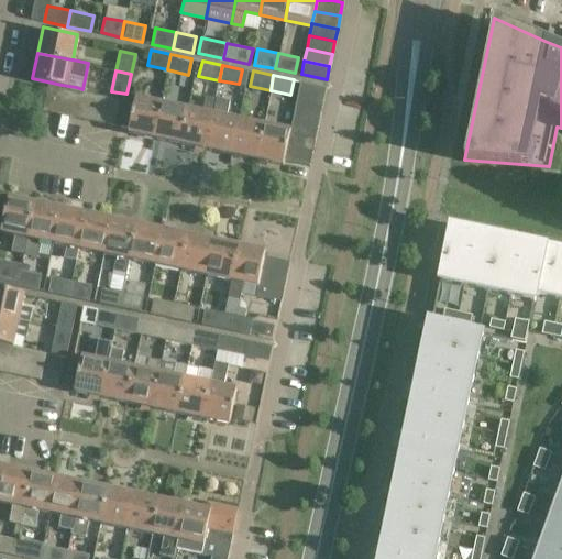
[(56,112),(62,85),(47,81),(42,110),(56,112)]
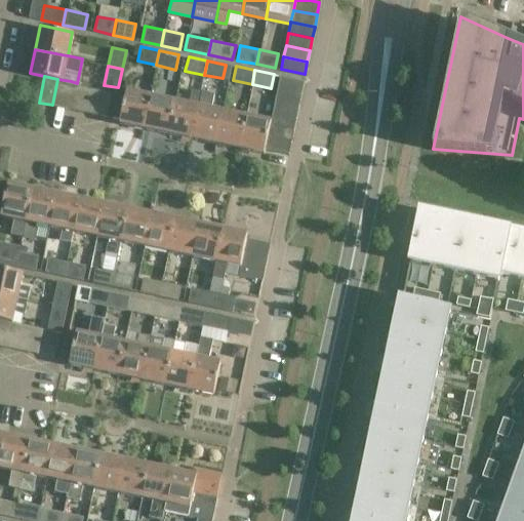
[(280,76),(277,88),(300,93),(304,81),(280,76)]
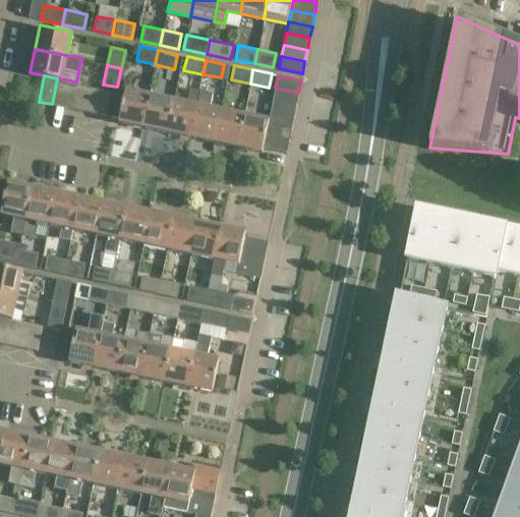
[(65,107),(70,80),(57,78),(52,104),(65,107)]
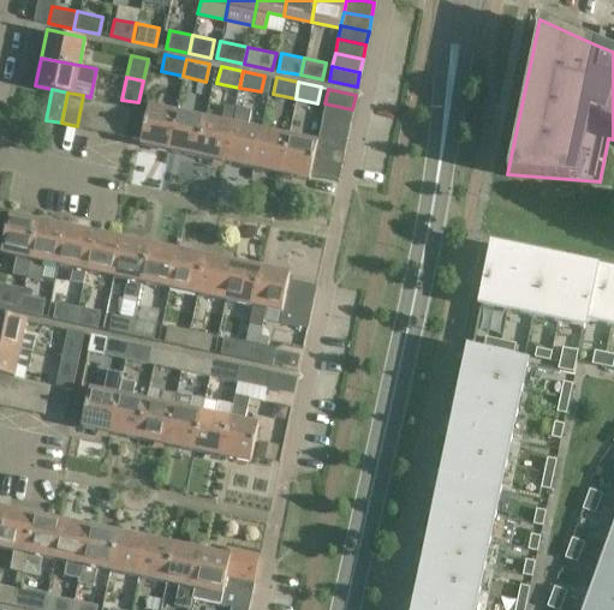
[(77,126),(91,130),(97,101),(89,100),(90,97),(83,95),(77,126)]
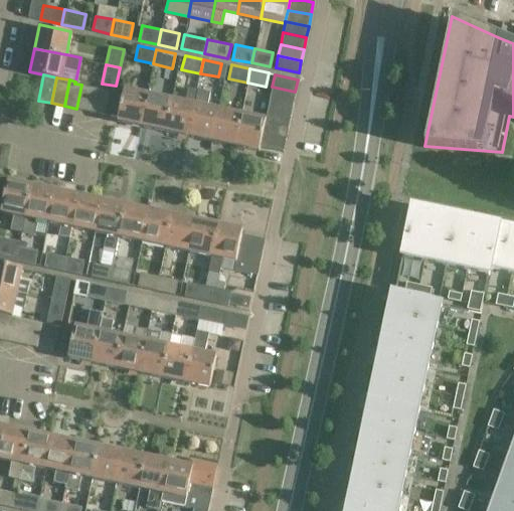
[(90,111),(95,88),(81,84),(76,109),(90,111)]
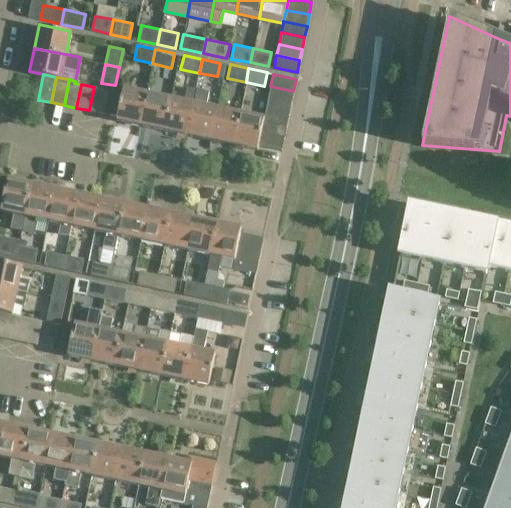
[(170,96),(164,128),(187,133),(193,101),(196,87),(186,85),(183,99),(170,96)]
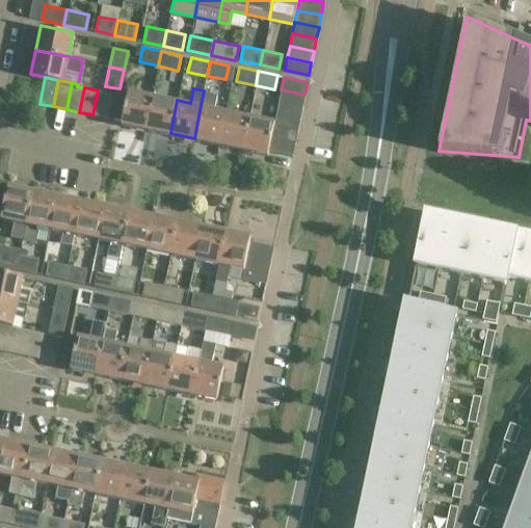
[(121,122),(147,128),(153,95),(128,89),(121,122)]
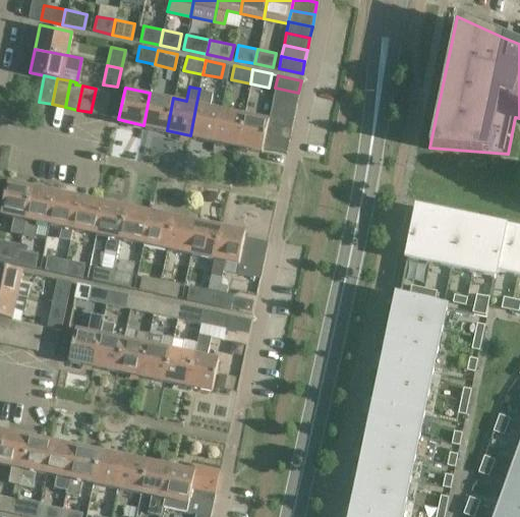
[(298,93),(275,88),(272,99),(296,104),(298,93)]
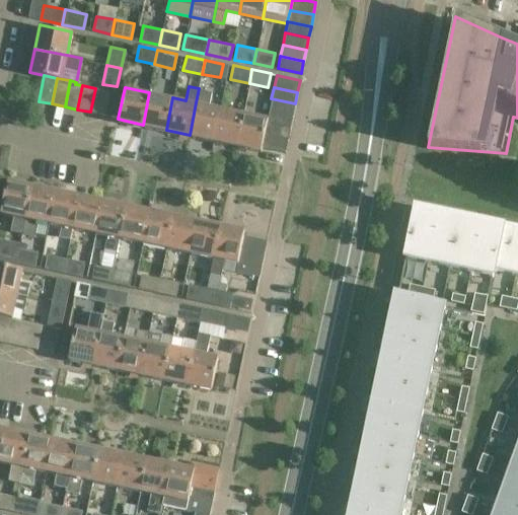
[(109,90),(95,88),(90,112),(103,115),(109,90)]
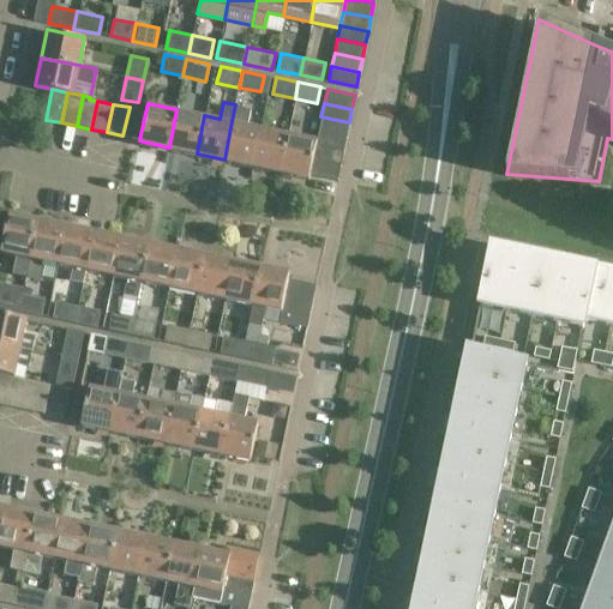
[(232,121),(224,160),(252,166),(260,127),(246,125),(250,108),(235,104),(232,121)]
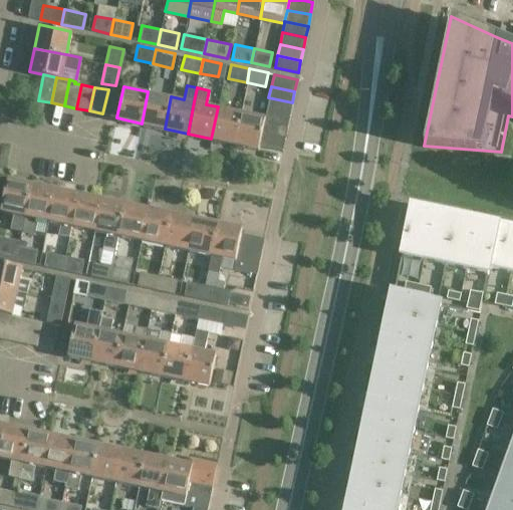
[(165,129),(171,96),(148,91),(142,123),(165,129)]
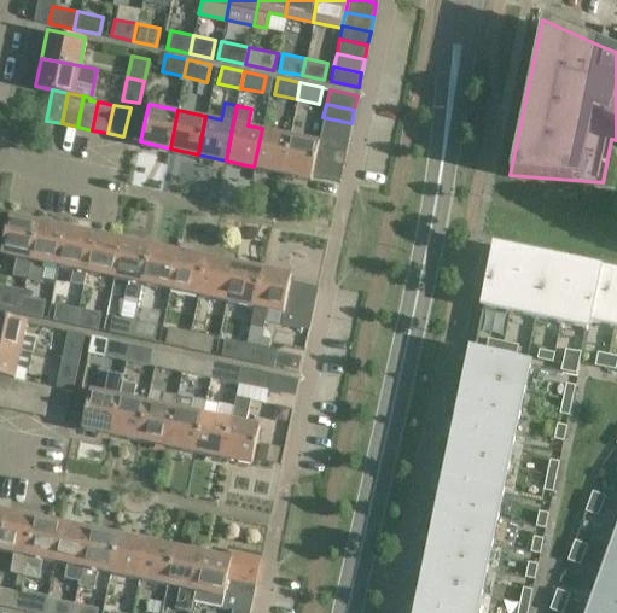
[(351,123),(322,117),(320,132),(348,138),(351,123)]
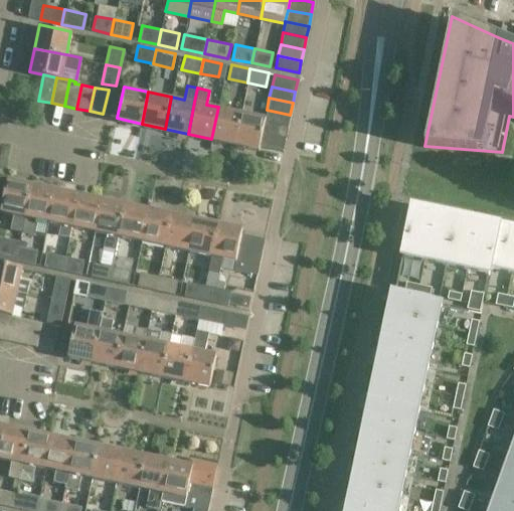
[(241,112),(218,107),(211,139),(234,143),(241,112)]
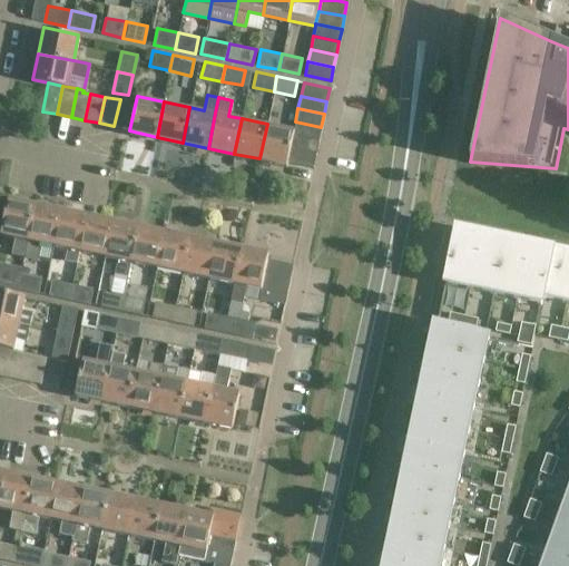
[(321,127),(295,122),(293,129),(292,134),(319,139),(321,127)]
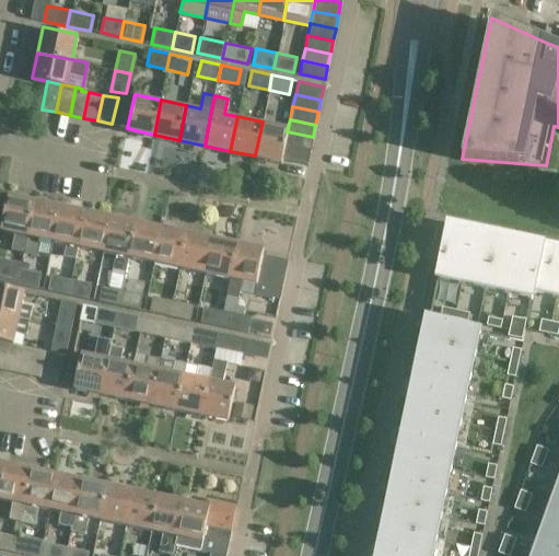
[(288,127),(263,122),(255,155),(281,162),(281,157),(284,145),(287,131),(288,127)]
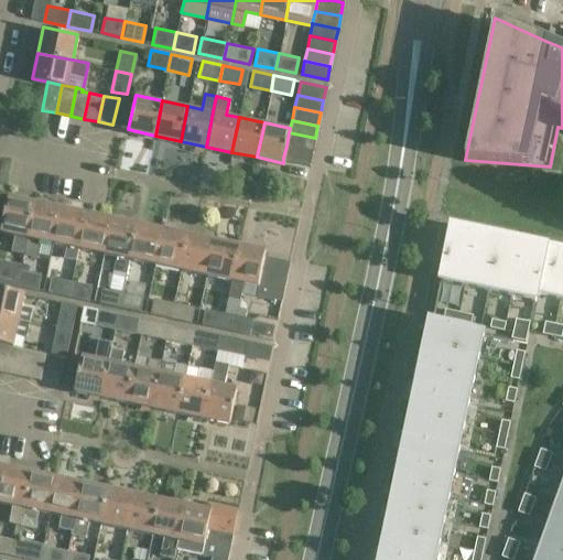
[(313,150),(315,138),(289,132),(287,146),(313,150)]
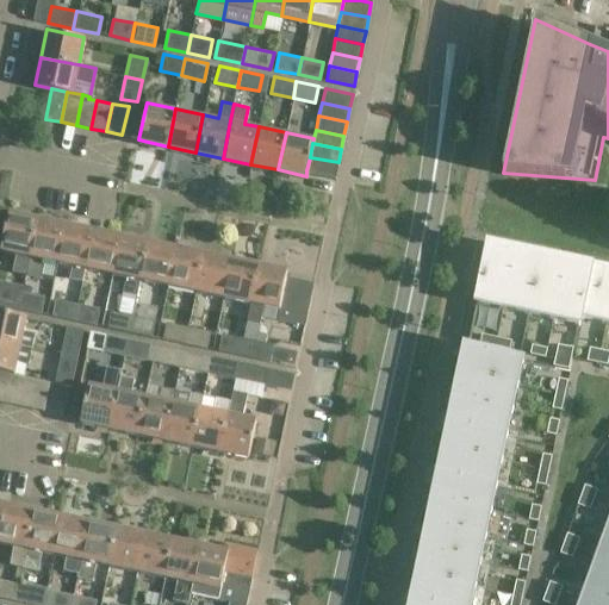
[(339,162),(310,157),(306,170),(334,176),(335,176),(339,162)]
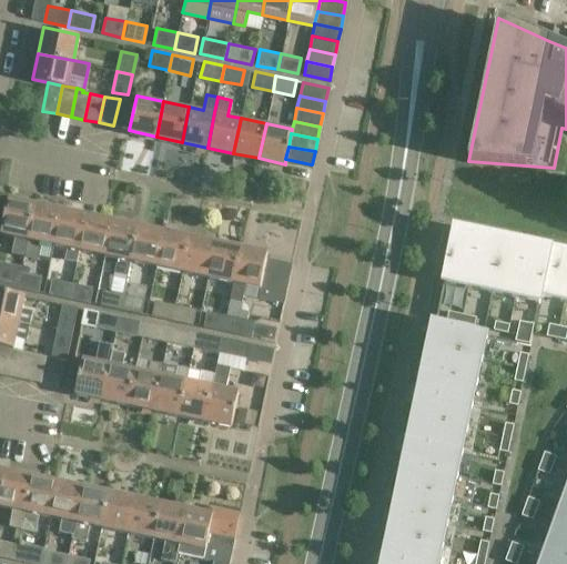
[(23,253),(34,201),(8,195),(1,230),(14,233),(10,251),(23,253)]
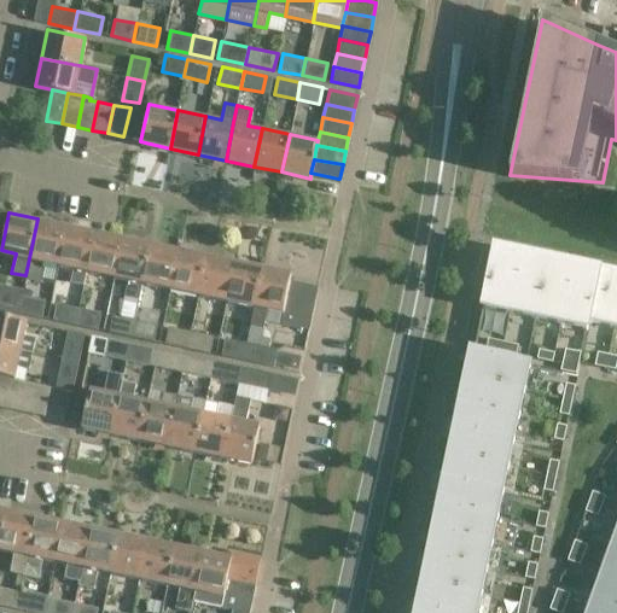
[(58,262),(65,225),(38,219),(25,275),(40,279),(44,260),(58,262)]
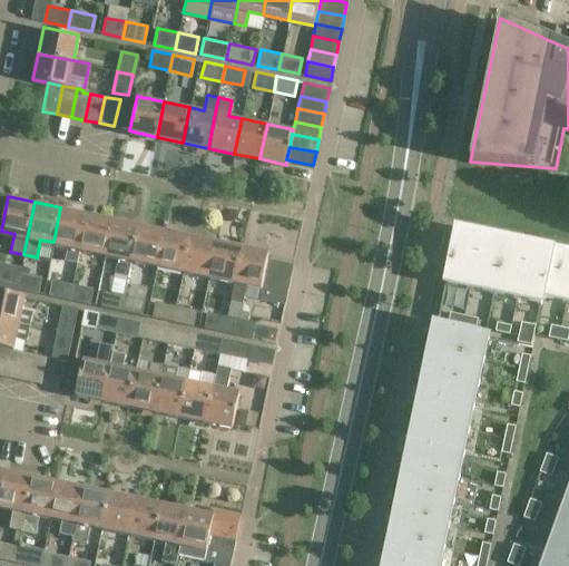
[(87,213),(60,207),(54,242),(67,245),(64,259),(77,261),(79,247),(87,213)]
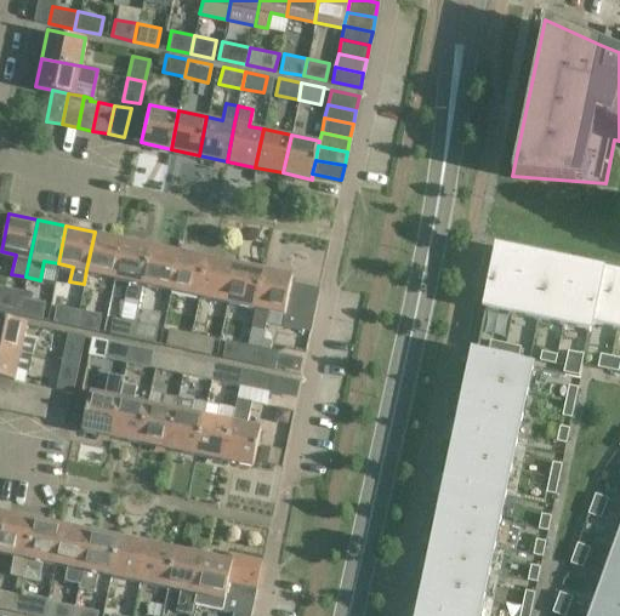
[(114,275),(123,238),(95,232),(86,269),(114,275)]
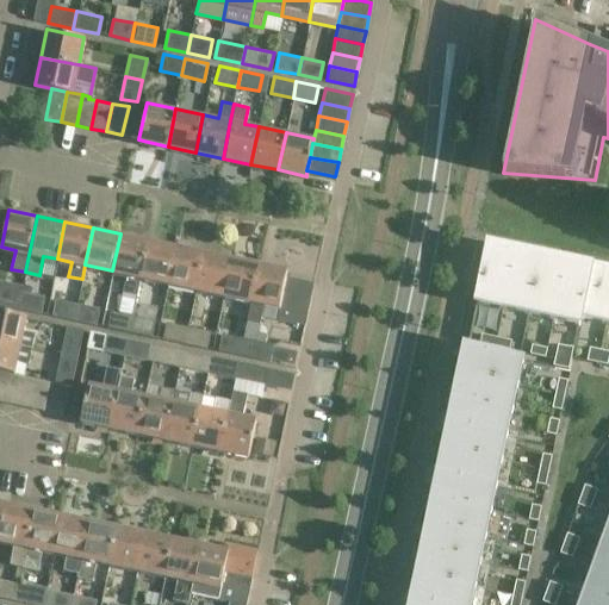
[(148,239),(120,234),(112,270),(125,273),(122,291),(136,294),(141,276),(140,276),(148,239)]
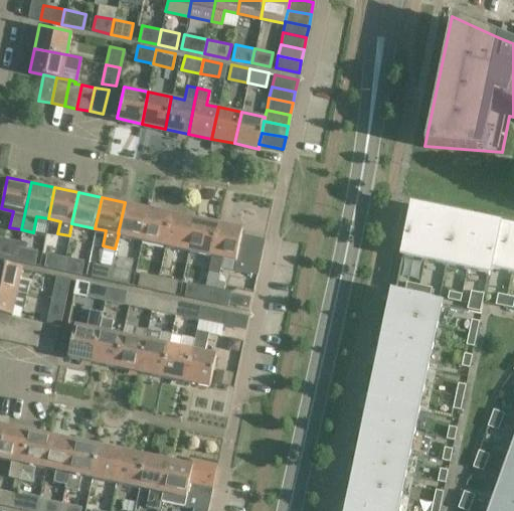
[(142,238),(148,207),(125,202),(118,233),(119,233),(142,238)]
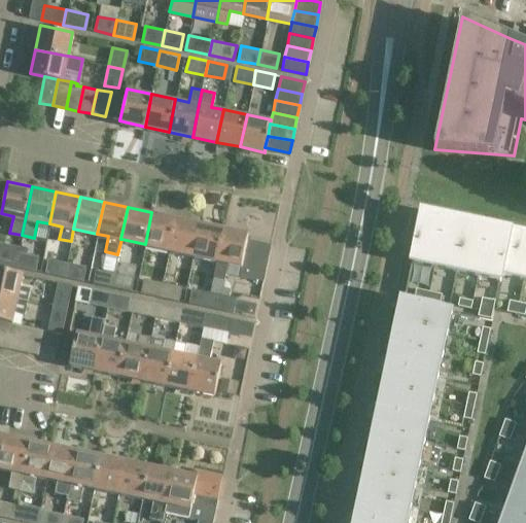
[(169,249),(175,217),(151,212),(145,244),(169,249)]
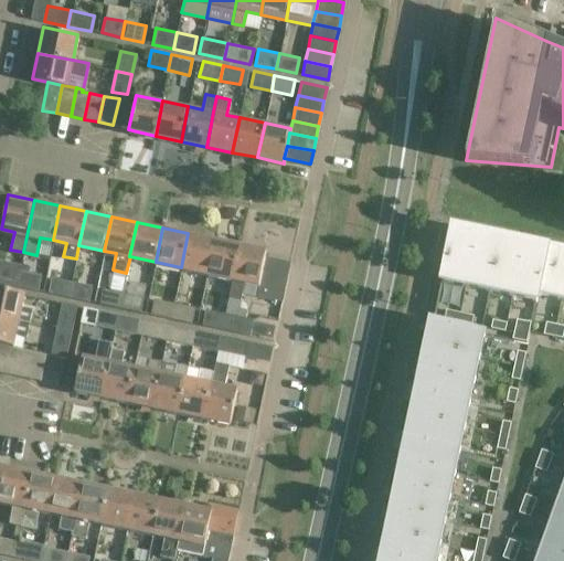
[(546,247),(451,228),(450,229),(381,560),(435,560),(483,332),(527,341),(536,293),(546,247)]
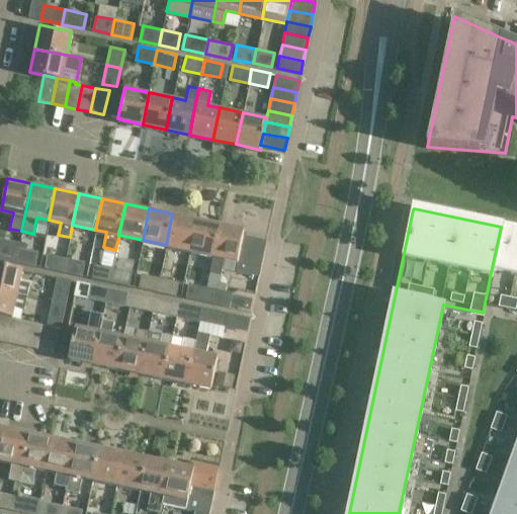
[(189,250),(196,219),(172,213),(166,245),(189,250)]
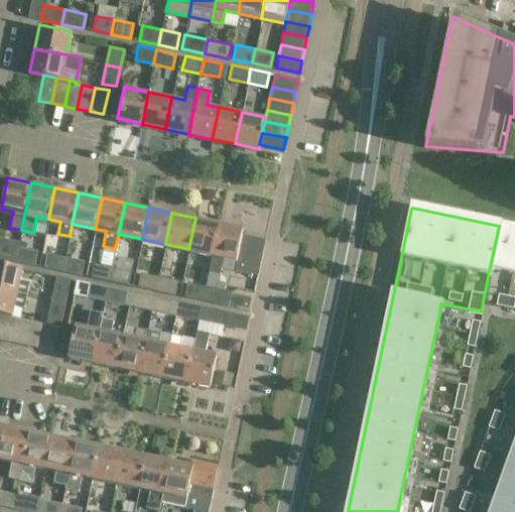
[(196,218),(188,249),(212,254),(219,223),(196,218)]
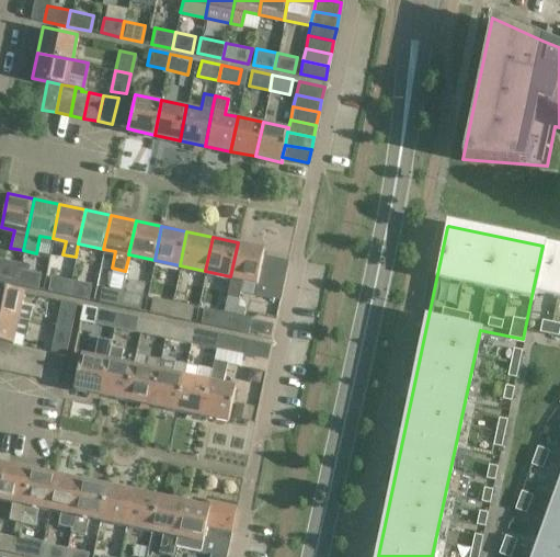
[(224,311),(220,326),(240,330),(248,332),(251,316),(244,315),(246,306),(236,304),(238,296),(241,280),(256,283),(258,280),(260,268),(263,254),(264,249),(238,243),(230,277),(224,311)]
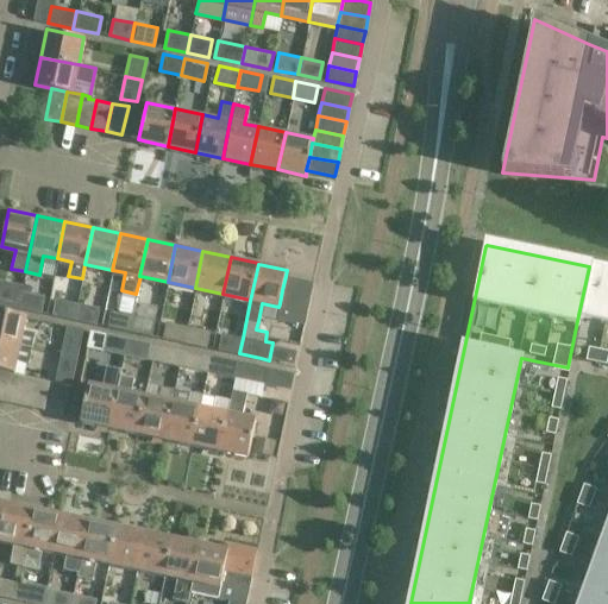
[(607,299),(607,270),(589,266),(578,315),(603,321),(607,299)]
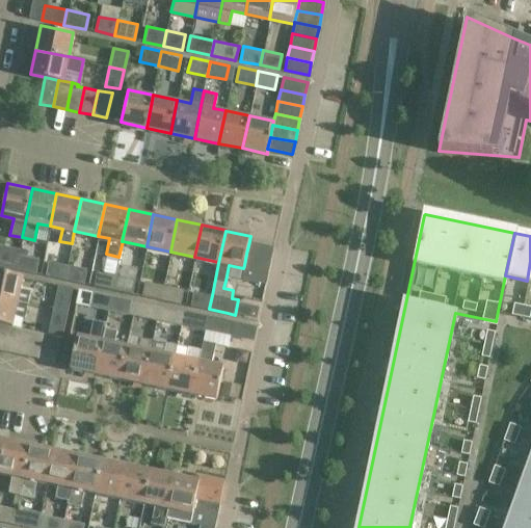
[(249,241),(246,254),(270,258),(272,246),(249,241)]
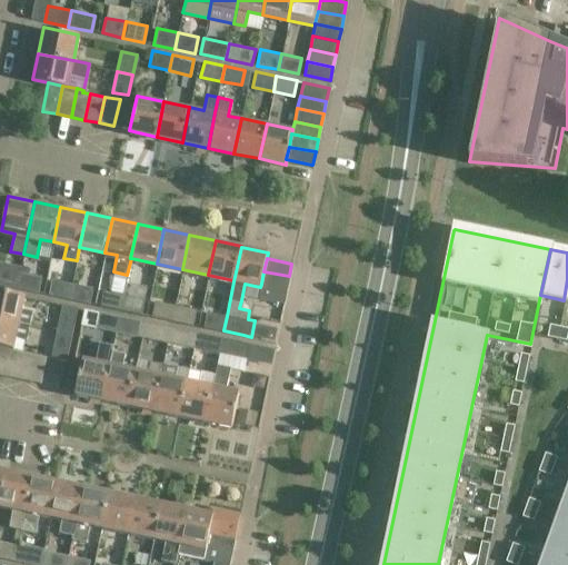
[(0,284),(17,288),(20,273),(0,268),(0,284)]
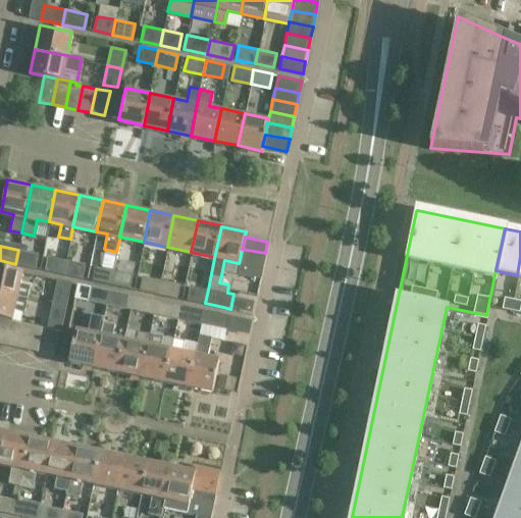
[(263,265),(265,253),(242,249),(240,260),(263,265)]
